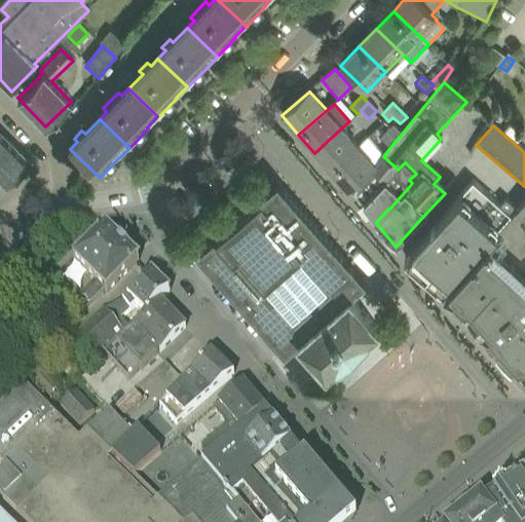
[(392,126),(379,139),(388,149),(395,142),(401,135),(392,126)]
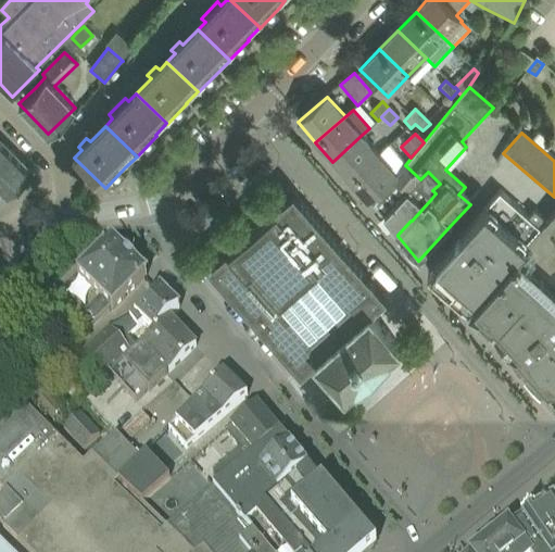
[(350,182),(379,155),(362,135),(332,162),(350,182)]
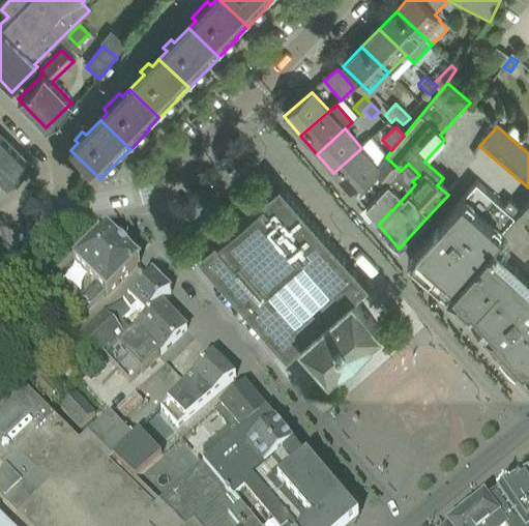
[(0,196),(31,166),(0,134),(0,196)]
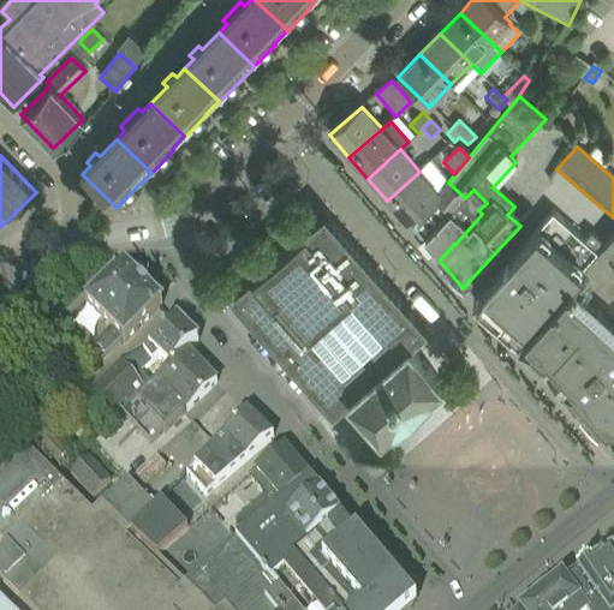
[(439,193),(448,181),(430,162),(419,172),(387,201),(406,222),(439,193)]
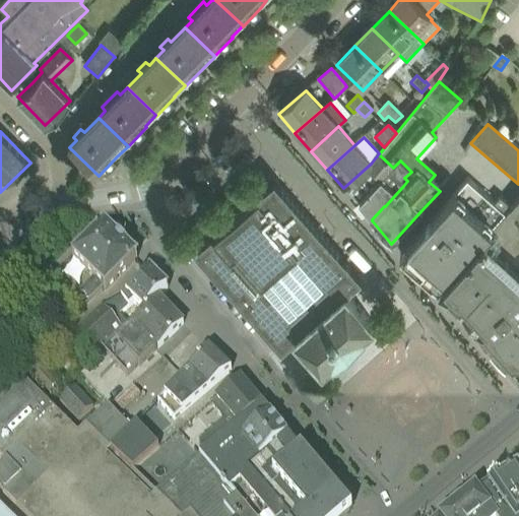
[(349,191),(372,219),(384,206),(385,206),(403,186),(396,179),(393,168),(379,154),(367,170),(349,191)]
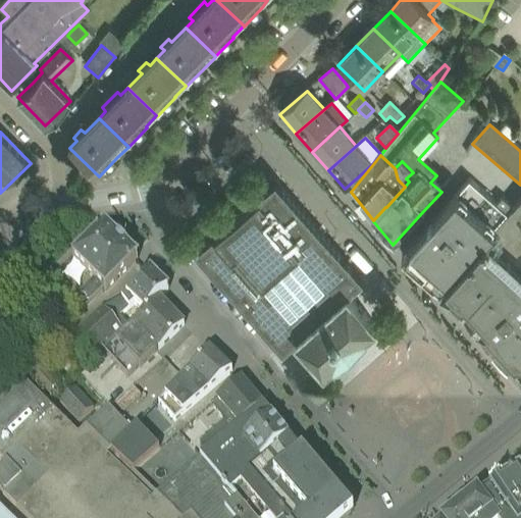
[(469,180),(415,242),(402,256),(401,257),(439,291),(462,267),(468,258),(513,208),(502,199),(497,205),(469,180)]
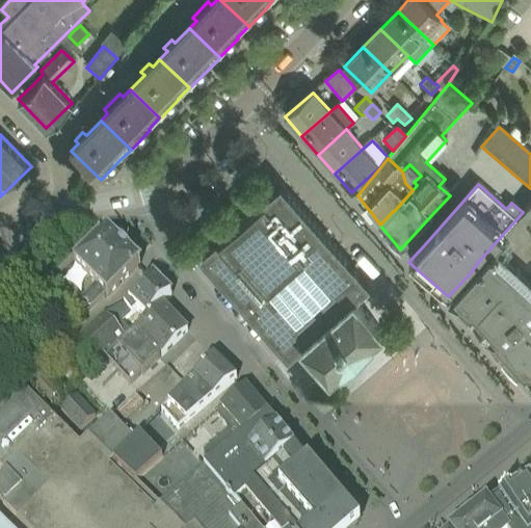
[(367,288),(344,261),(280,188),(212,248),(202,237),(192,245),(203,257),(202,257),(288,354),(302,342),(303,343),(302,344),(329,375),(339,367),(340,369),(372,341),(371,339),(380,331),(353,300),(367,288)]
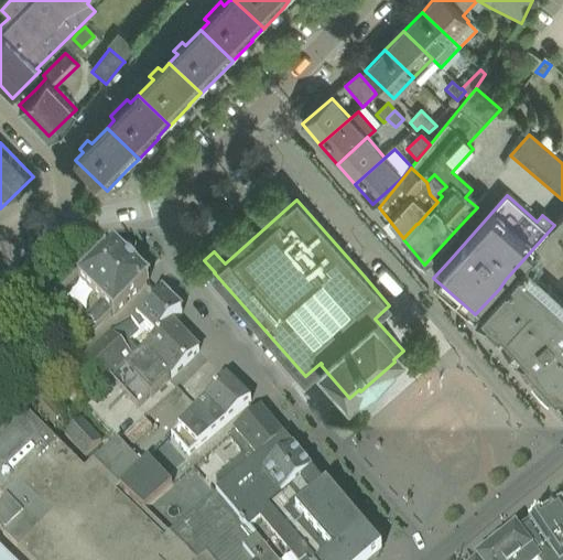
[(562,215),(554,225),(506,279),(499,289),(475,314),(499,336),(501,334),(505,337),(517,351),(515,353),(562,407),(562,215)]
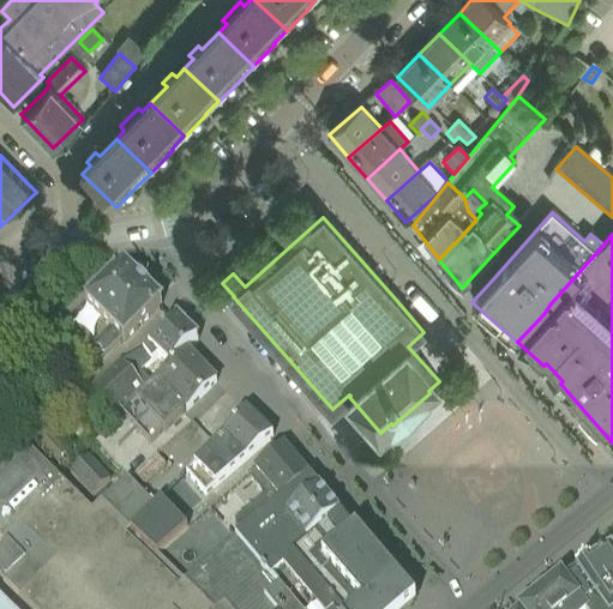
[(88,366),(95,373),(119,348),(122,351),(160,313),(120,275),(83,312),(107,336),(90,353),(95,357),(88,366)]
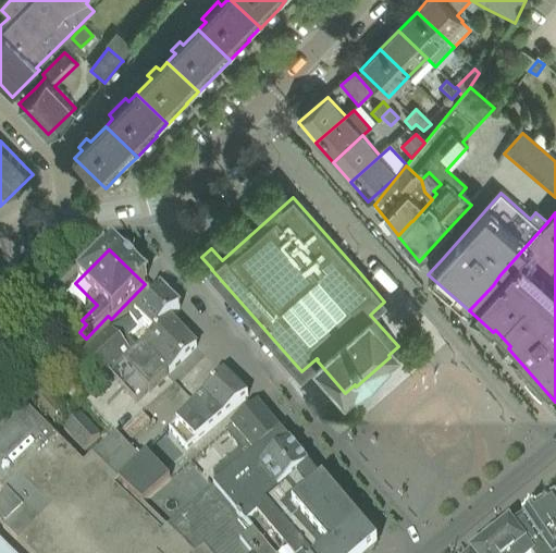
[(168,327),(177,317),(158,298),(133,323),(107,338),(66,375),(88,398),(96,391),(120,369),(123,371),(168,327)]
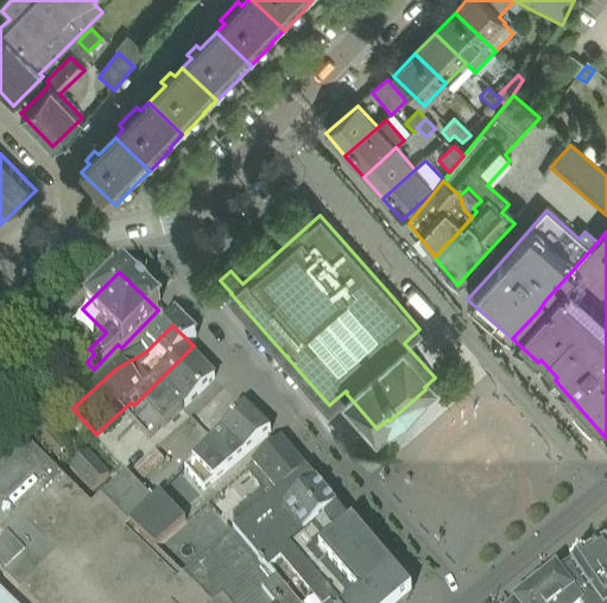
[(183,416),(212,387),(183,356),(134,405),(131,402),(105,426),(119,443),(105,457),(128,481),(153,457),(130,433),(144,419),(160,436),(182,416),(183,416)]
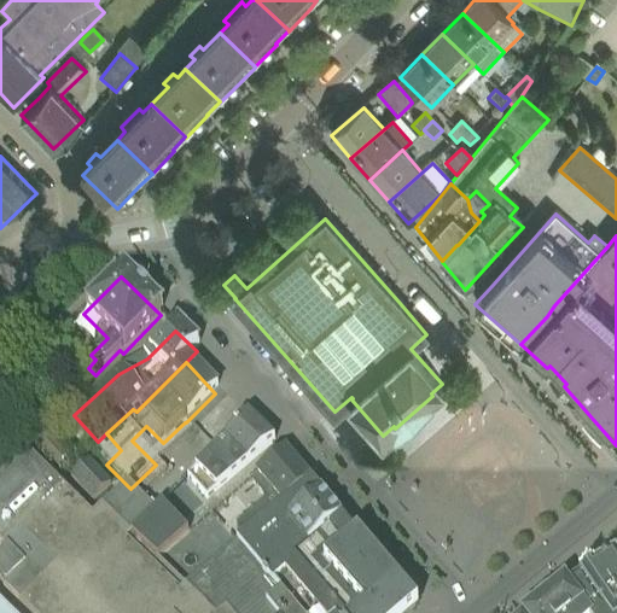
[(204,507),(273,448),(246,422),(186,484),(204,507)]
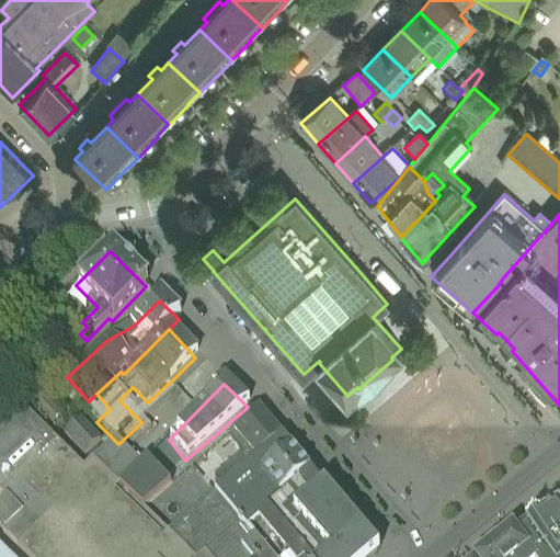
[(83,475),(82,476),(10,405),(0,418),(0,476),(88,556),(184,556),(168,541),(141,515),(117,492),(109,501),(83,475)]
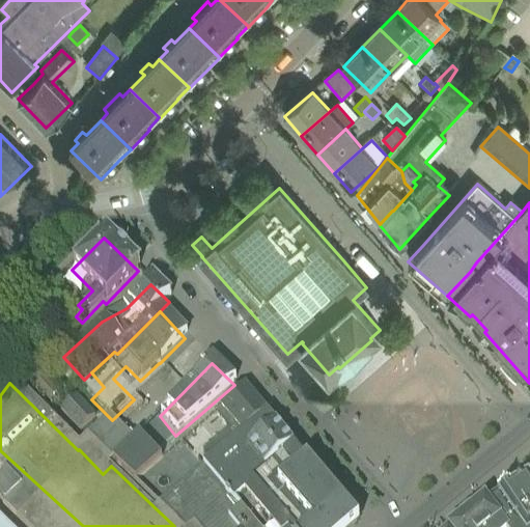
[(49,409),(57,400),(43,383),(33,392),(49,409)]
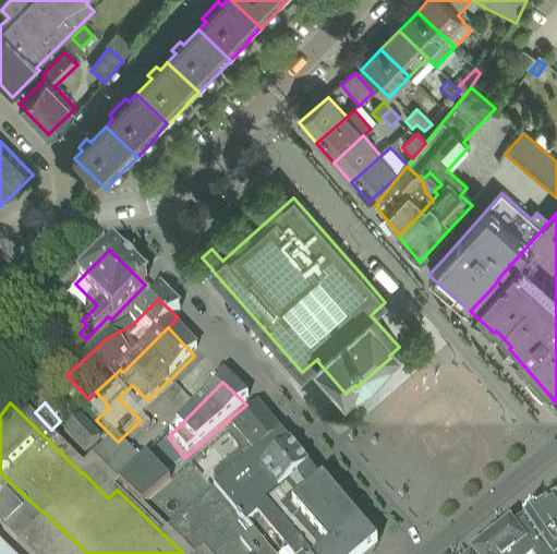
[(220,491),(278,441),(256,414),(230,434),(225,440),(240,457),(213,481),(220,491)]
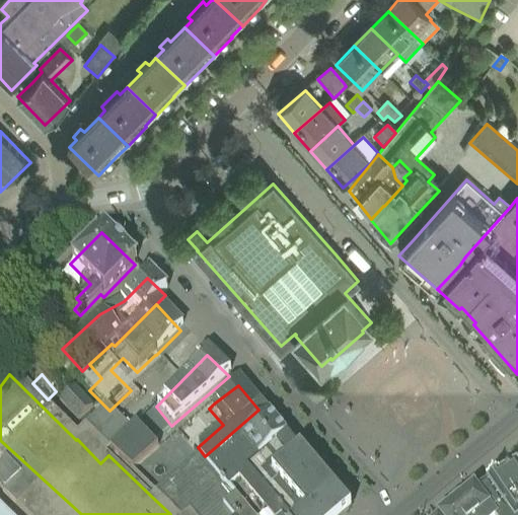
[(77,428),(91,414),(73,394),(58,408),(77,428)]
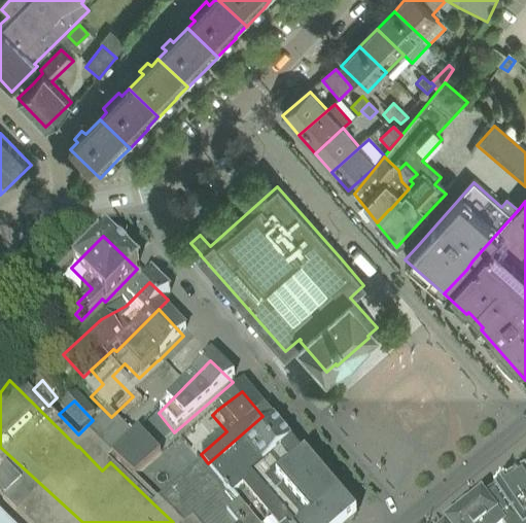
[(255,477),(289,449),(263,416),(208,463),(200,471),(209,480),(238,455),(255,477)]
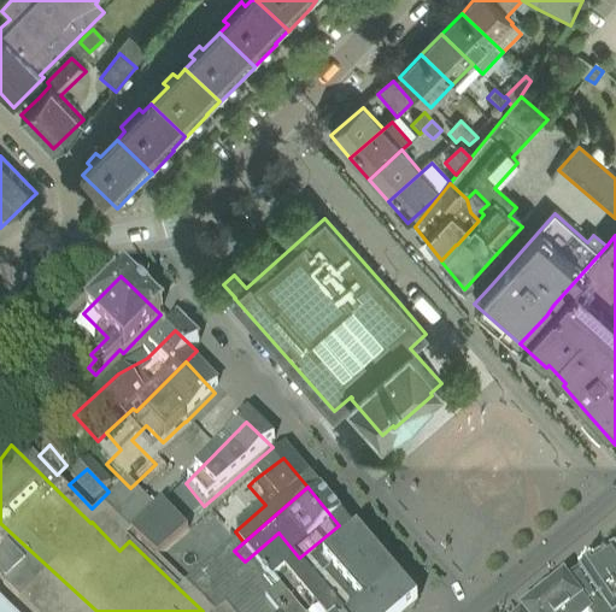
[(129,541),(152,517),(125,489),(100,515),(92,522),(119,551),(129,541)]
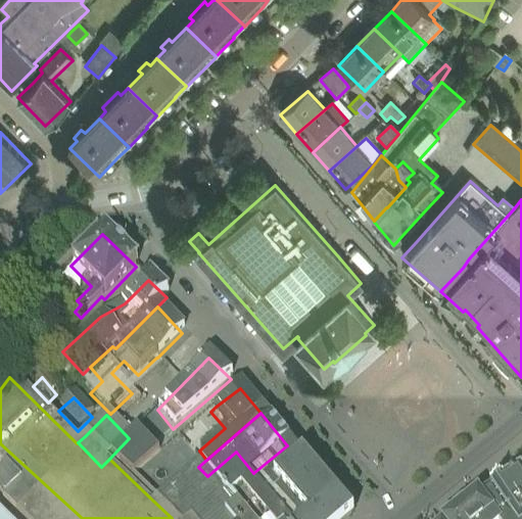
[(148,466),(157,457),(135,432),(129,438),(109,459),(132,480),(148,466)]
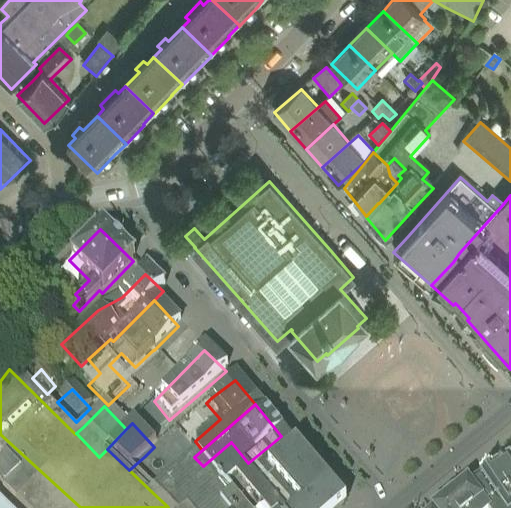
[(80,507),(0,434),(0,458),(3,462),(0,464),(0,488),(1,490),(2,491),(0,493),(16,507),(80,507)]
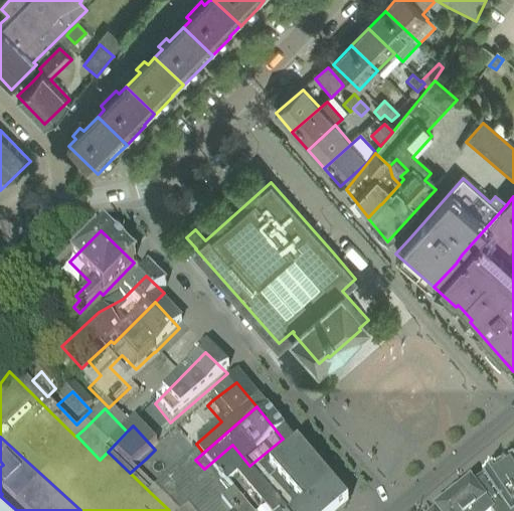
[(244,476),(275,510),(343,510),(321,484),(313,475),(283,439),(249,466),(252,469),(244,476)]
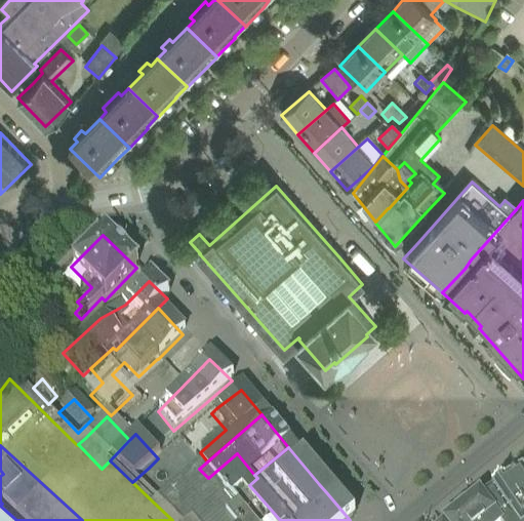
[(280,520),(249,485),(257,478),(254,475),(237,453),(208,478),(242,518),(239,520),(280,520)]
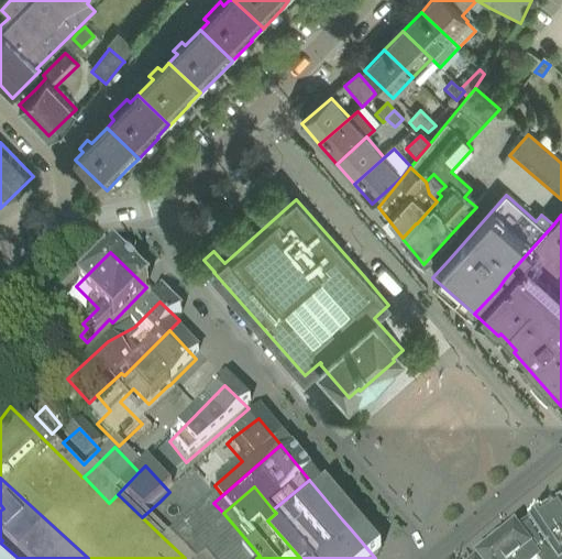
[(256,558),(260,556),(223,513),(213,503),(205,511),(191,523),(183,529),(168,543),(185,558),(256,558)]
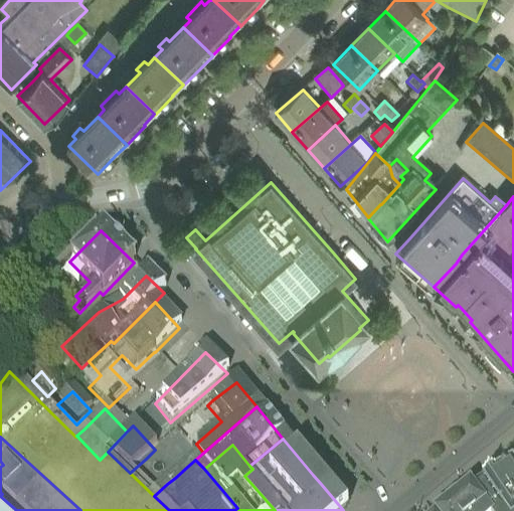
[(513,510),(513,476),(511,470),(481,487),(482,489),(497,510),(513,510)]
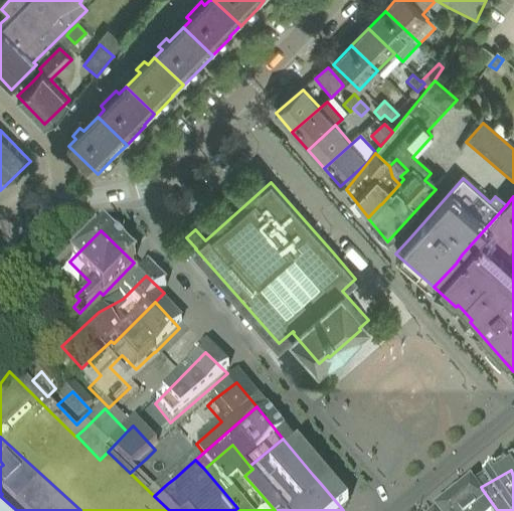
[(469,493),(446,510),(497,510),(482,489),(472,496),(469,493)]
